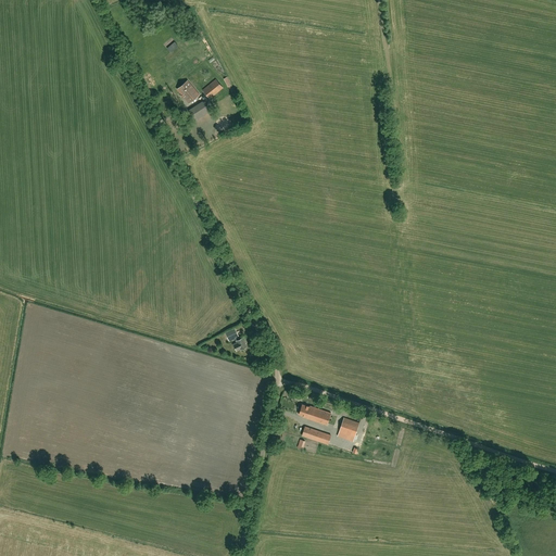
[(171,53),(178,46),(175,41),(167,49),(171,53)]
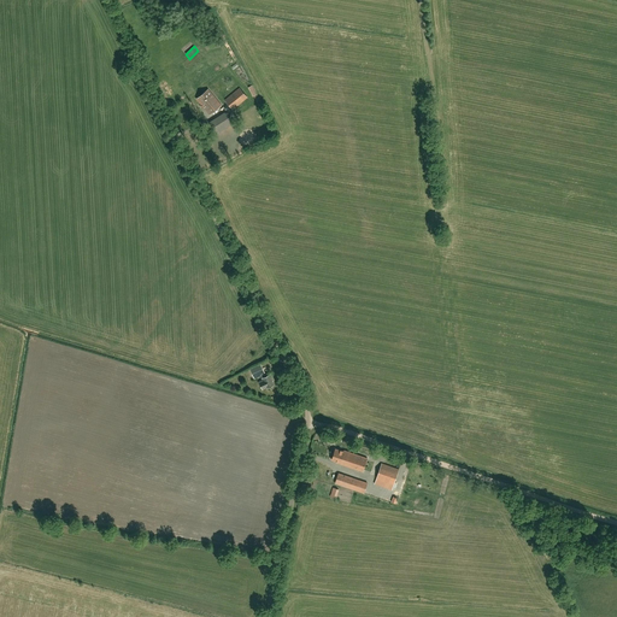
[(233,110),(247,98),(240,88),(225,100),(233,110)]
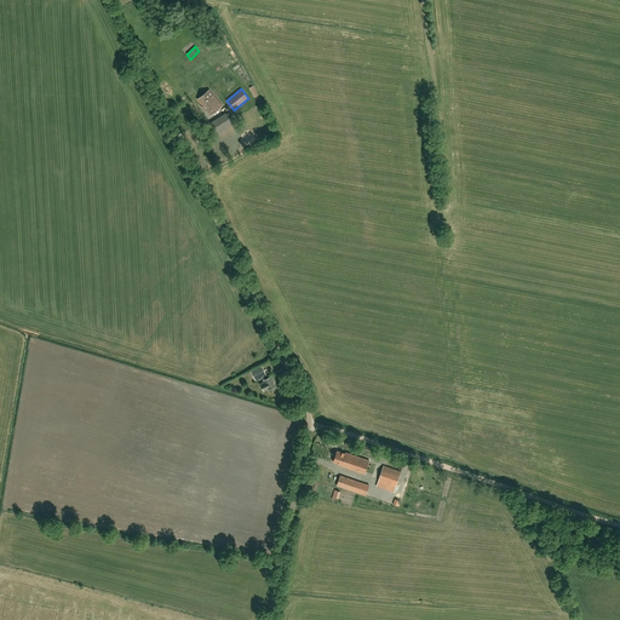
[(210,90),(197,99),(211,115),(223,105),(218,101),(217,101),(216,99),(217,98),(210,90)]
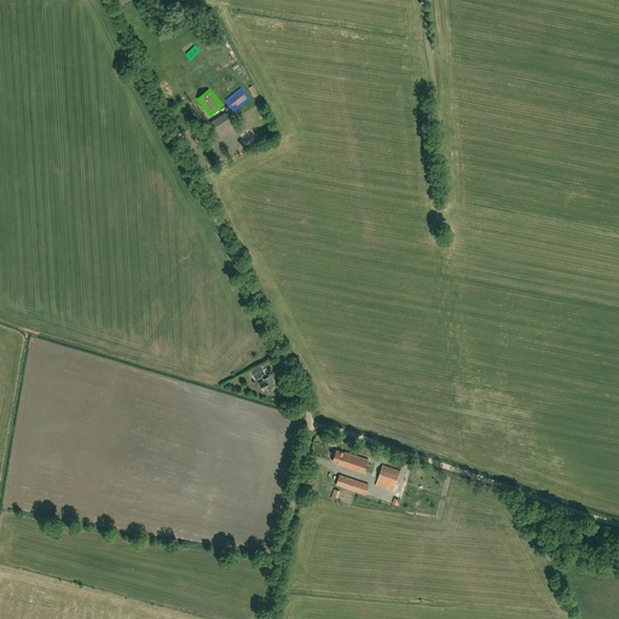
[(253,374),(255,380),(265,375),(261,369),(253,374)]
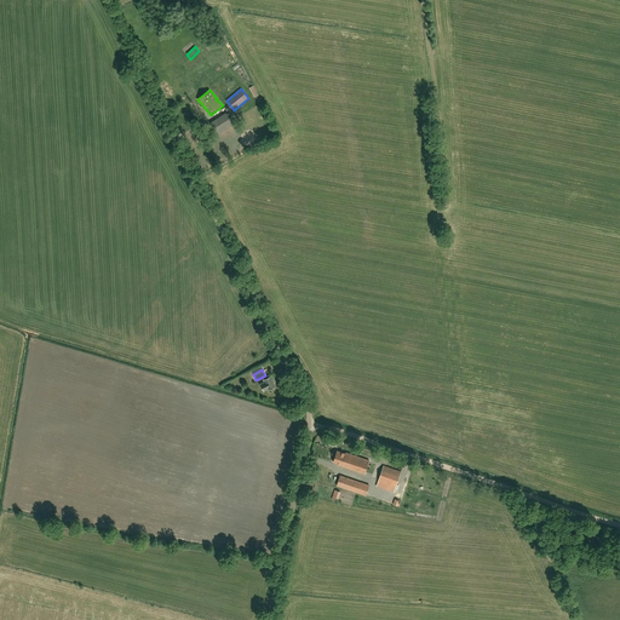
[(264,380),(264,383),(260,384),(264,391),(268,389),(269,390),(276,386),(275,383),(275,382),(273,375),(264,380)]
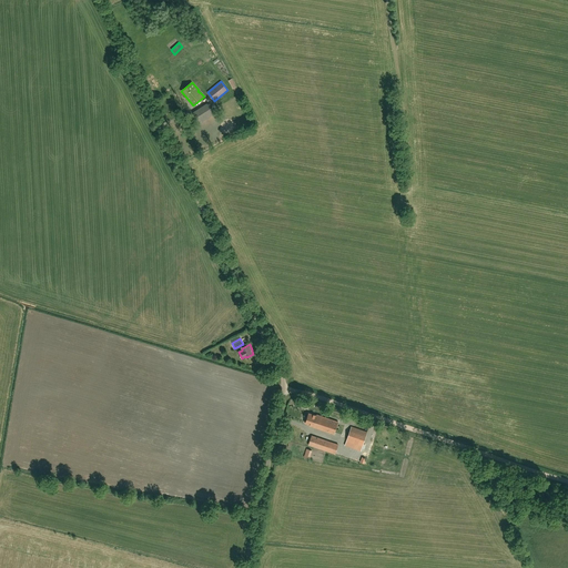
[(337,422),(317,415),(317,416),(308,413),(305,423),(314,426),(313,427),(334,434),(337,422)]
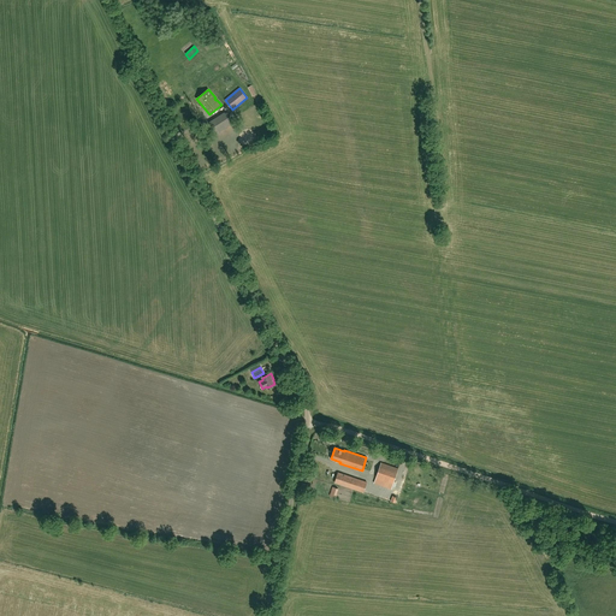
[(398,468),(381,462),(375,479),(392,486),(398,468)]
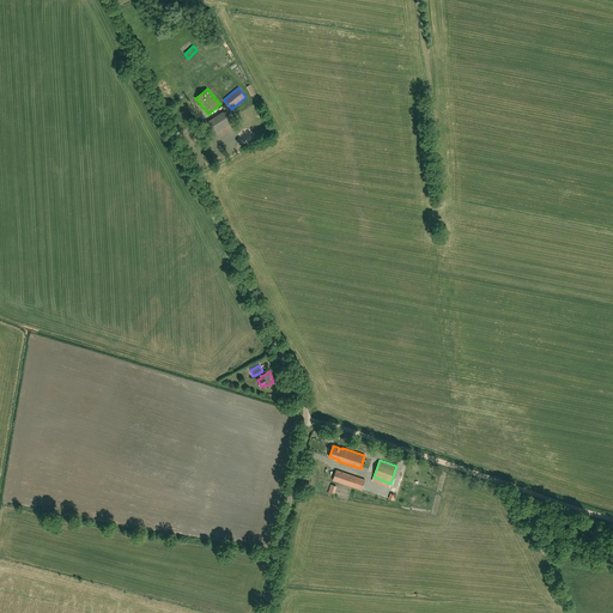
[(333,480),(362,490),(365,480),(337,471),(333,480)]
